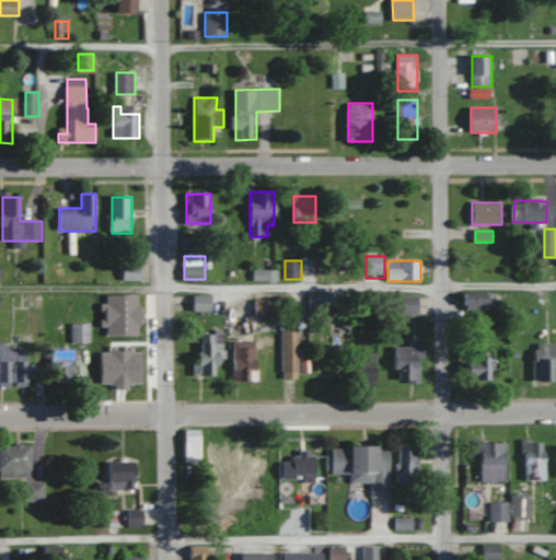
[(279,279),(278,269),(255,271),(256,280),(279,279)]
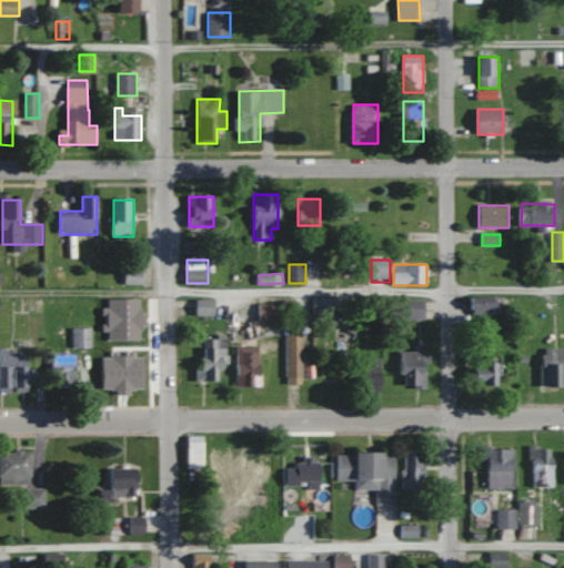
[(503,314),(503,296),(470,296),(470,314),(503,314)]
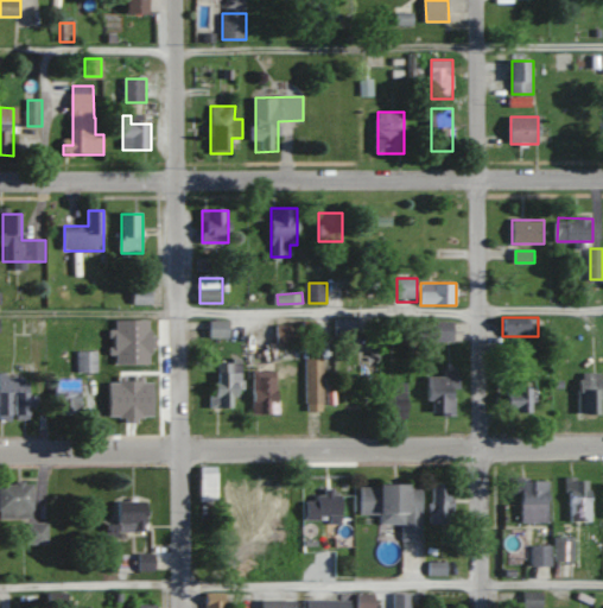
[(230,339),(230,321),(211,321),(211,339),(230,339)]
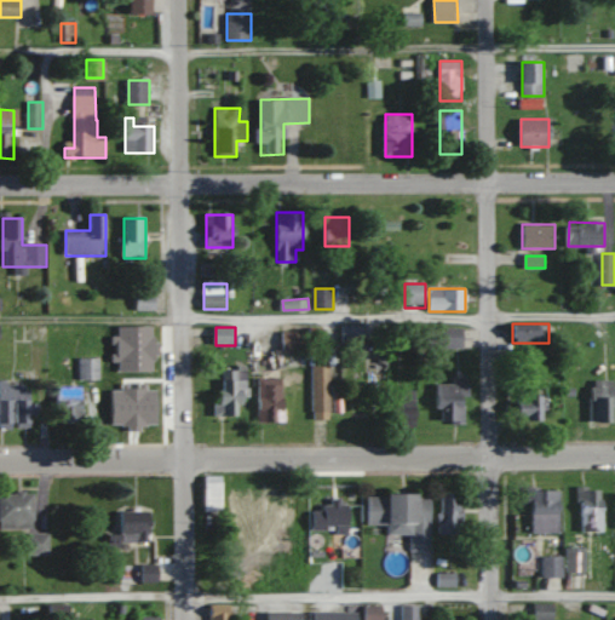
[(465,328),(423,328),(423,348),(465,348),(465,328)]
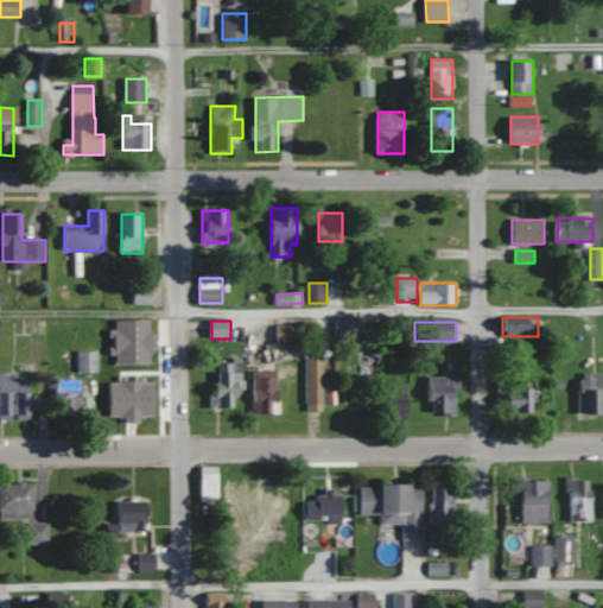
[(303,325),(278,325),(278,344),(303,344),(303,325)]
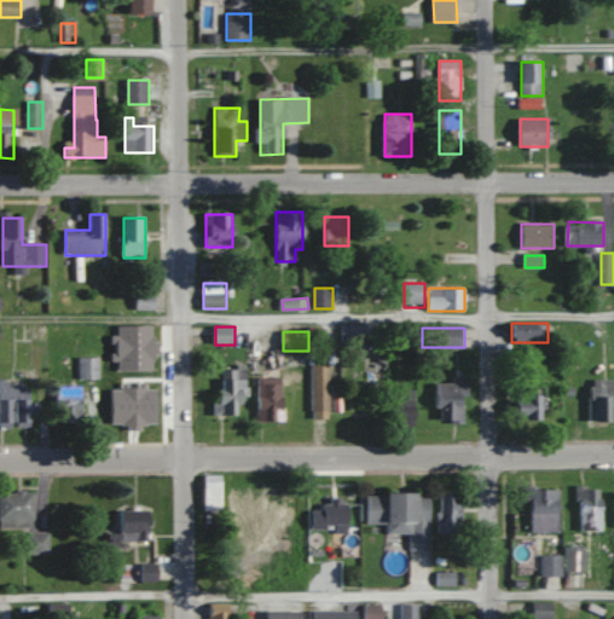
[(100,379),(99,358),(82,359),(82,379),(100,379)]
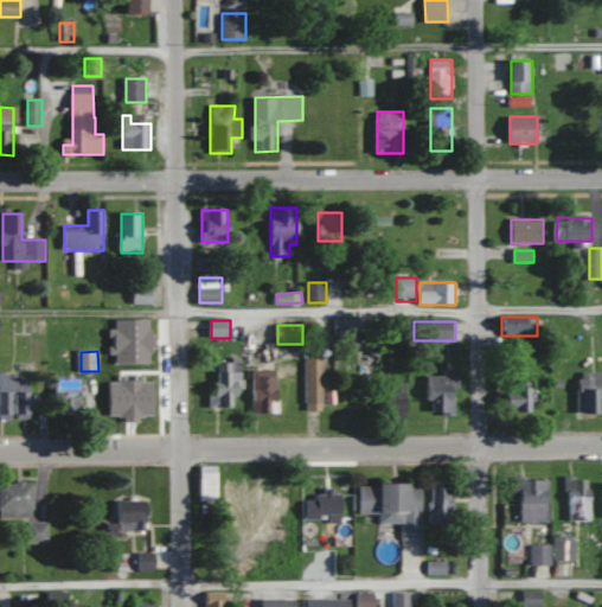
[(325,358),(306,358),(306,404),(325,404),(325,358)]
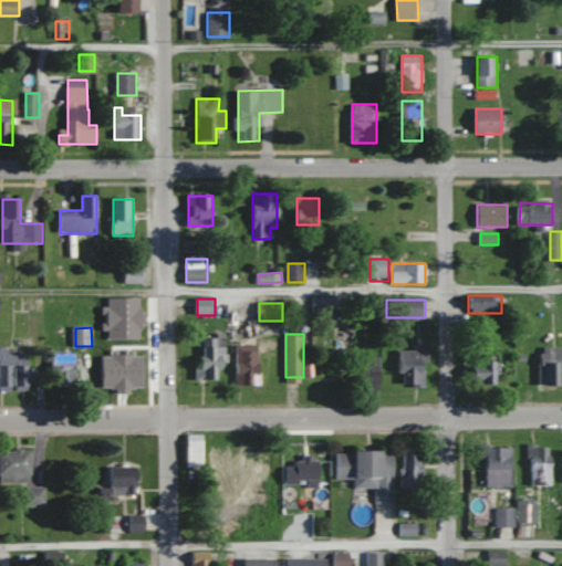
[(197,379),(225,379),(225,335),(206,335),(206,363),(197,363),(197,379)]
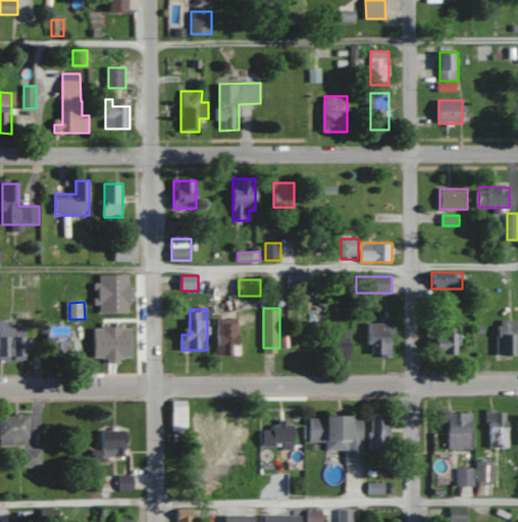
[(218,356),(240,356),(240,318),(218,318),(218,356)]
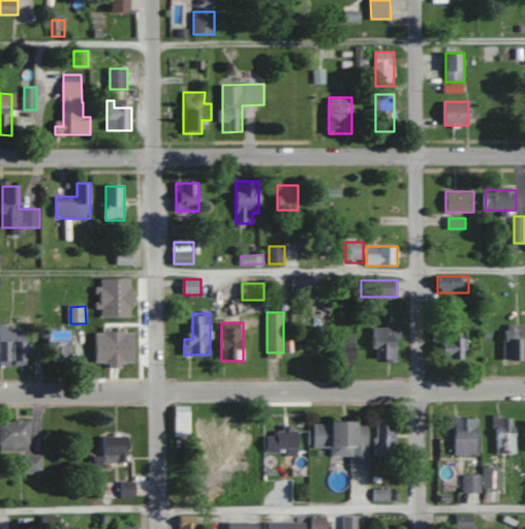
[(387,329),(374,329),(374,362),(398,362),(398,322),(387,322),(387,329)]
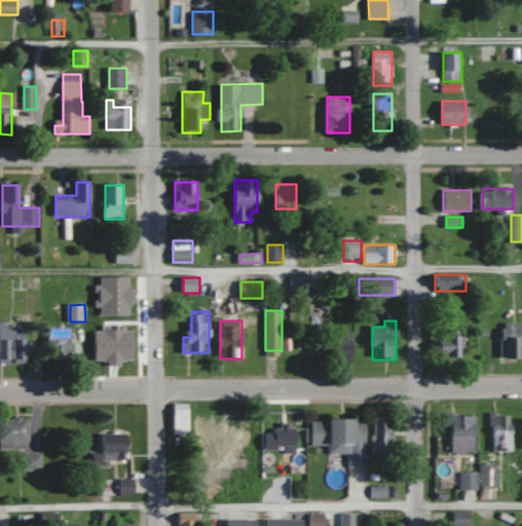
[(521,323),(501,323),(501,359),(521,359),(521,323)]
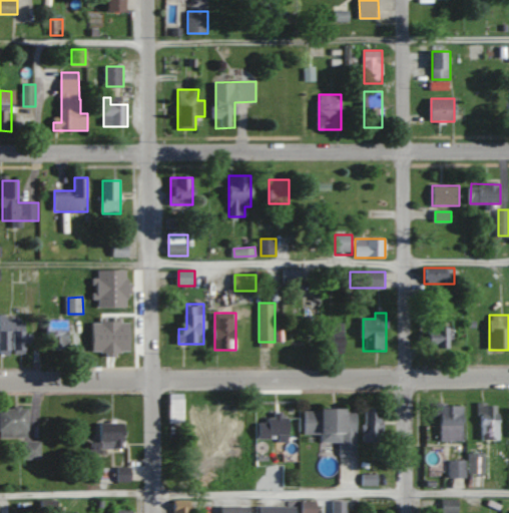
[(0,354),(28,354),(28,334),(25,334),(25,318),(0,317),(0,354)]
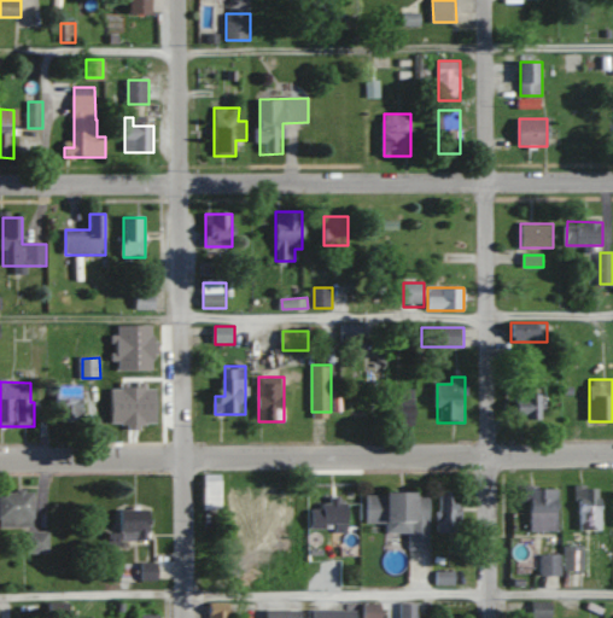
[(59,386),(59,423),(83,423),(83,386),(59,386)]
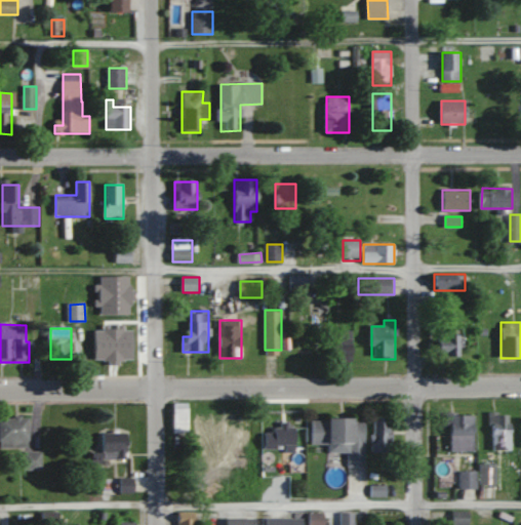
[(332,362),(353,362),(353,330),(332,330),(332,362)]
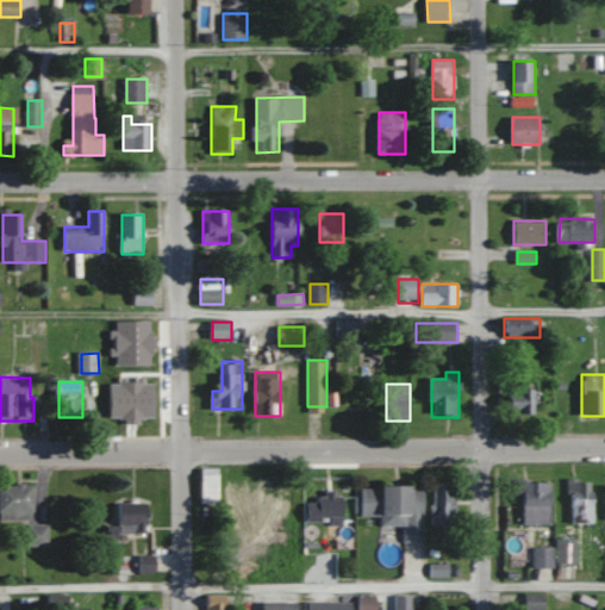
[(135,396),(135,430),(161,430),(161,387),(142,387),(142,396),(135,396)]
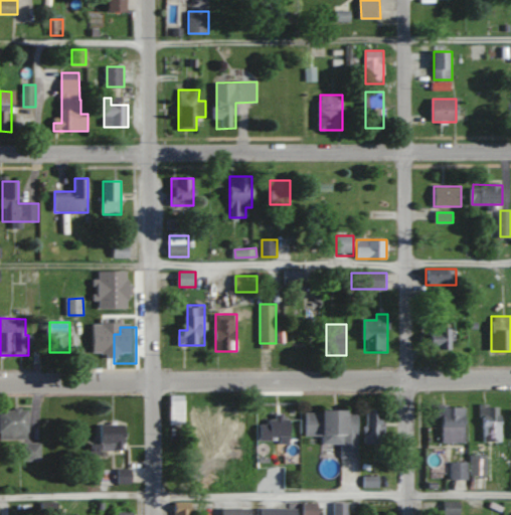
[(428,349),(454,349),(454,330),(428,330),(428,349)]
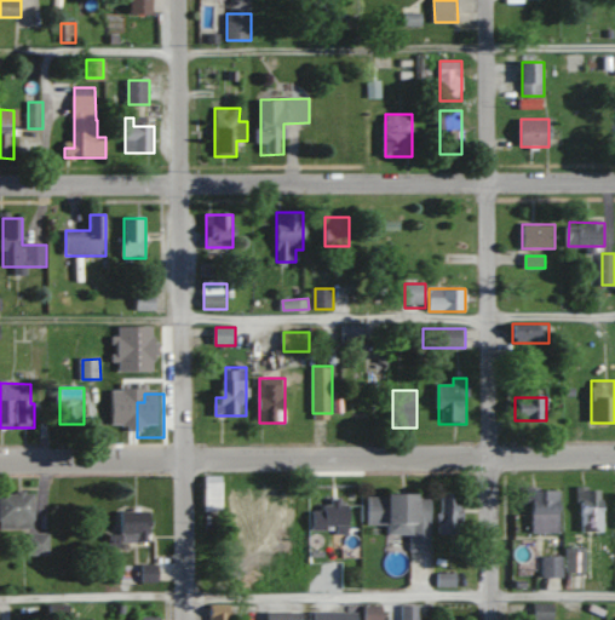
[(222,511),(222,480),(205,480),(205,511),(222,511)]
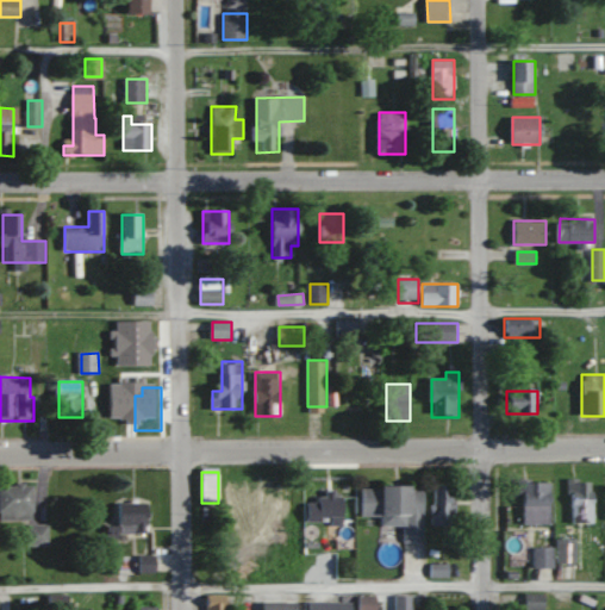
[(593,524),(593,479),(572,479),(572,524),(593,524)]
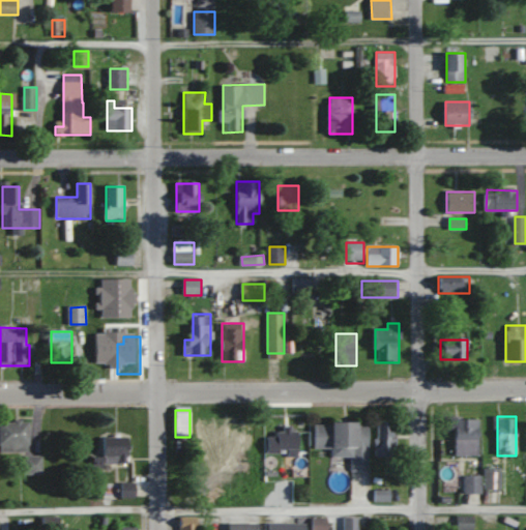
[(478,419),(454,419),(454,454),(478,454),(478,419)]
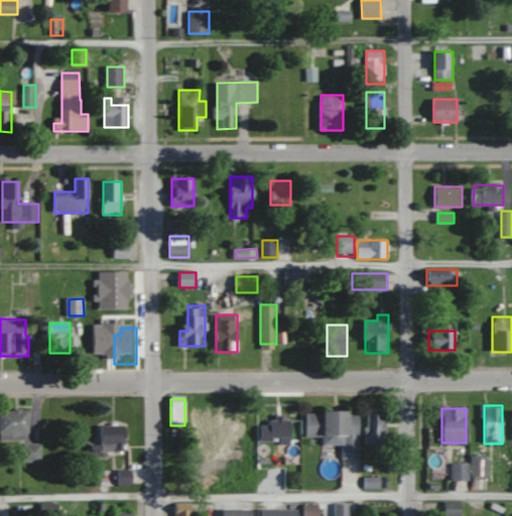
[(30,410),(0,409),(0,439),(30,440),(30,410)]
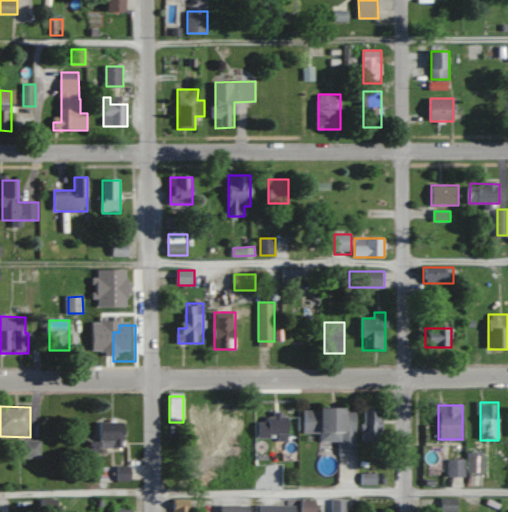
[(194,434),(208,434),(208,406),(194,406),(194,434)]
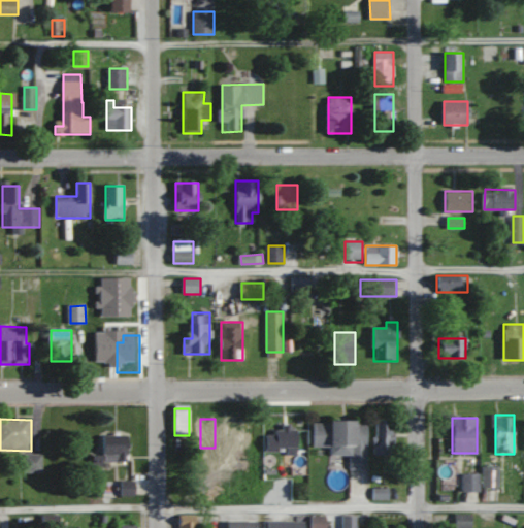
[(247,446),(247,419),(225,419),(225,446),(247,446)]
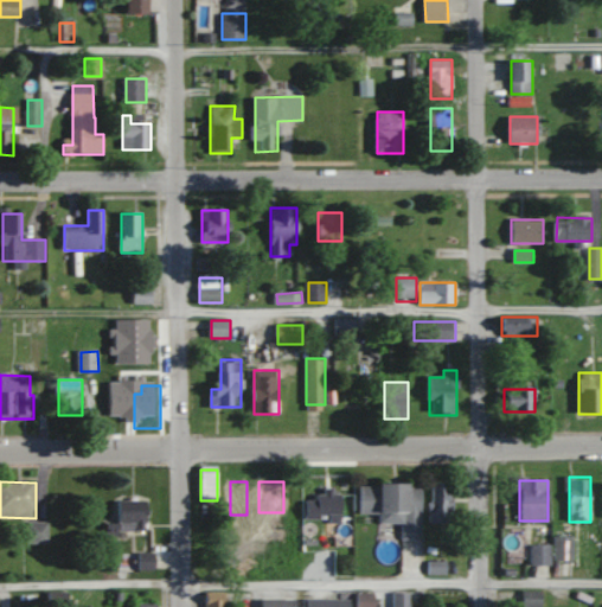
[(430,523),(450,523),(450,484),(430,484),(430,523)]
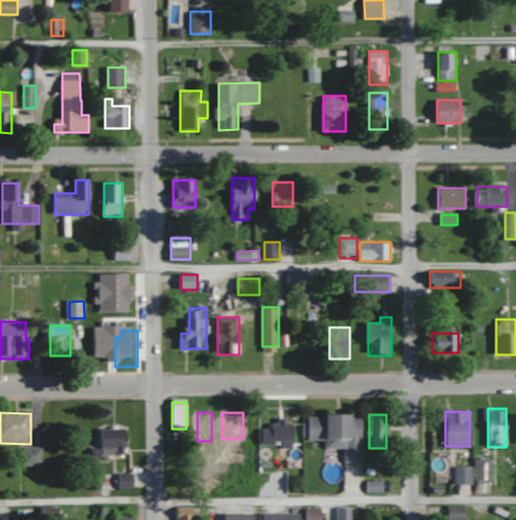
[(362,463),(362,415),(309,415),(309,441),(326,441),(326,448),(345,448),(345,463),(362,463)]
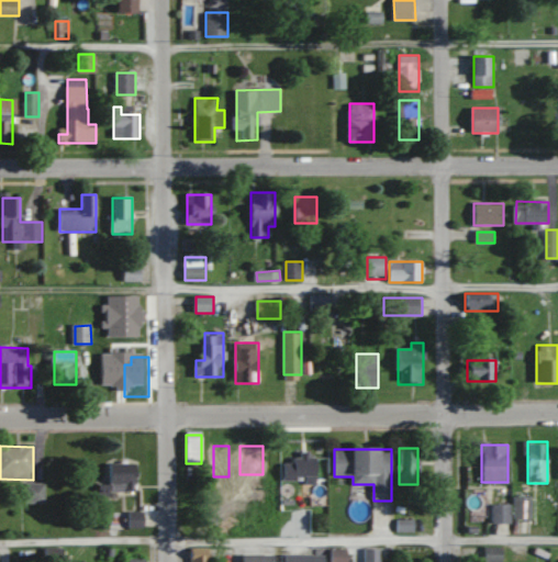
[(317,481),(317,459),(286,459),(286,481),(317,481)]
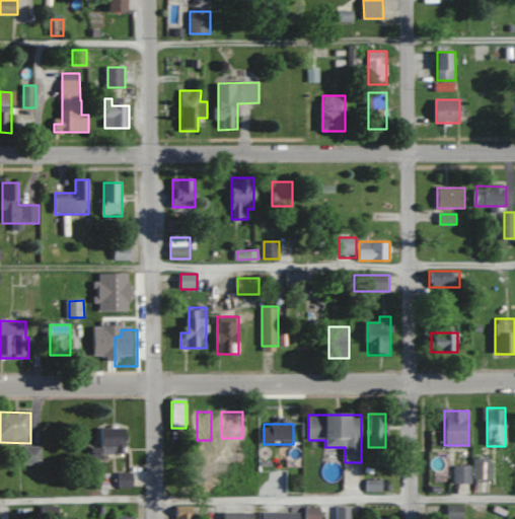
[(101,428),(101,454),(126,454),(126,428),(101,428)]
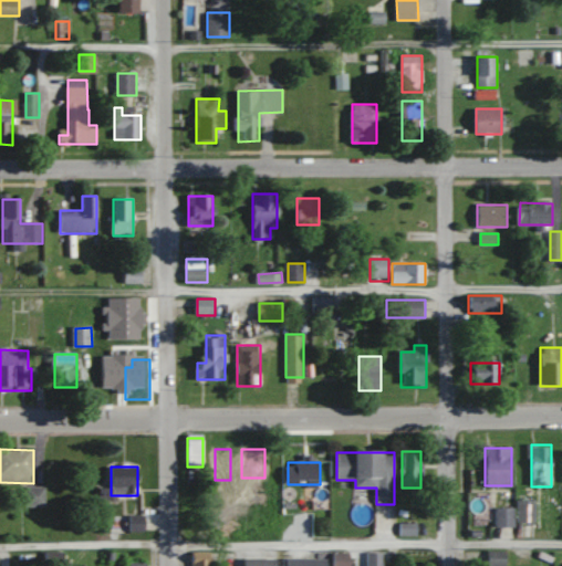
[(28,506),(45,506),(45,488),(28,488),(28,506)]
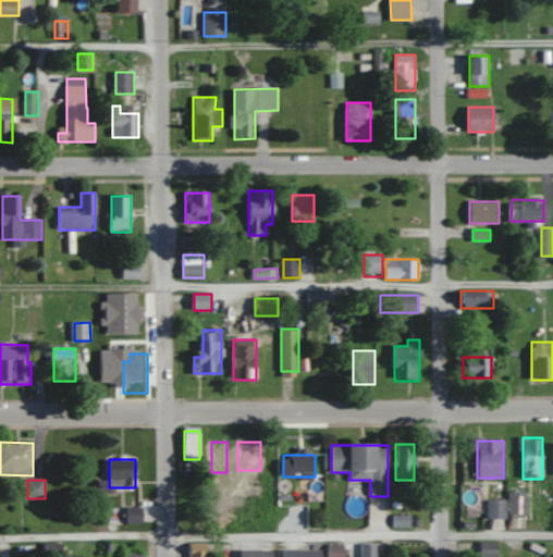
[(528,492),(512,492),(512,514),(528,514),(528,492)]
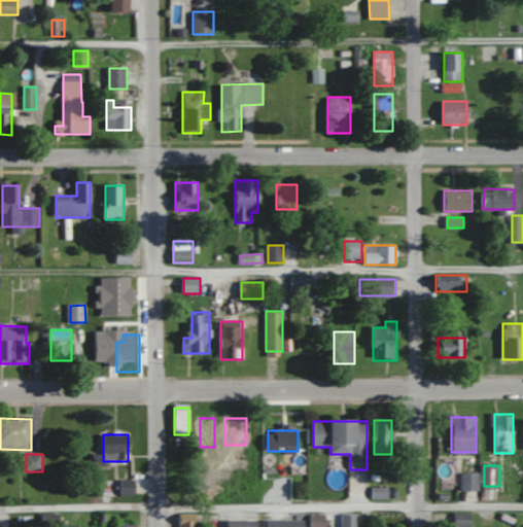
[(479,490),(479,473),(463,473),(463,490),(479,490)]
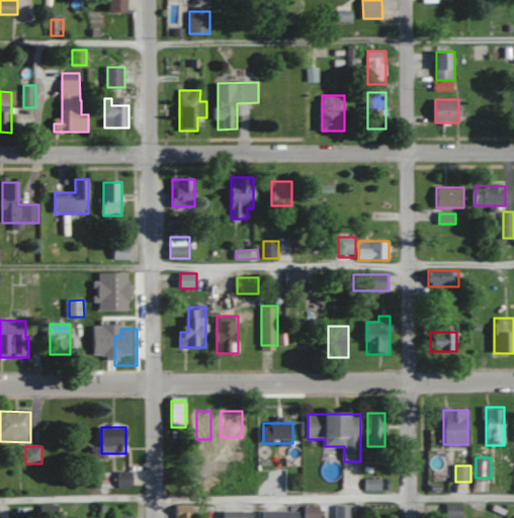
[(133,486),(133,472),(121,472),(121,486),(133,486)]
